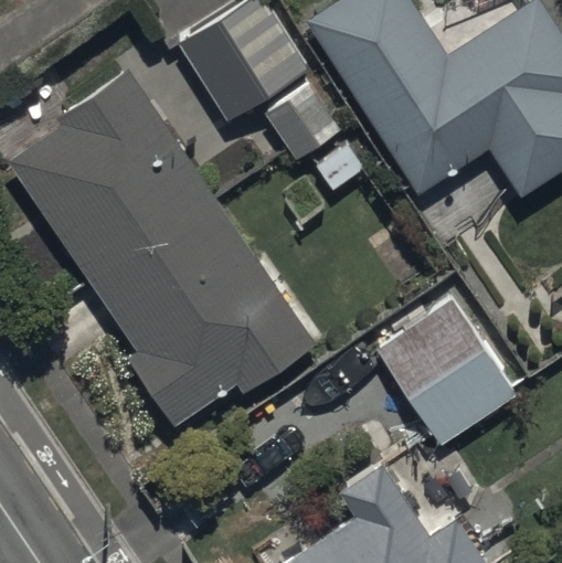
[(262,0),(222,0),(171,34),(228,119),(307,67),(262,0)]
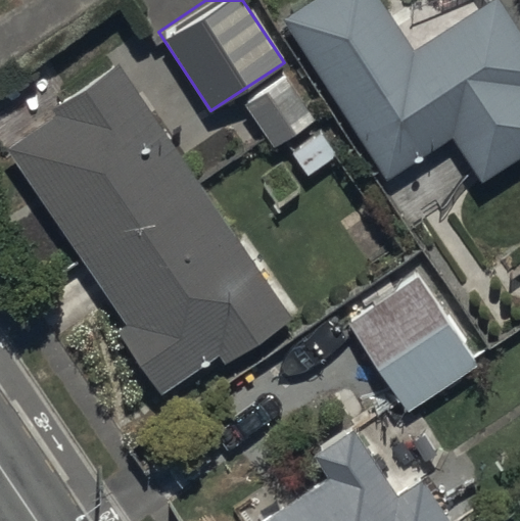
[(519,32),(499,0),(489,0),(413,51),(378,0),(306,0),(277,19),(333,103),(384,180),(451,137),(479,181),(519,154),(519,32)]
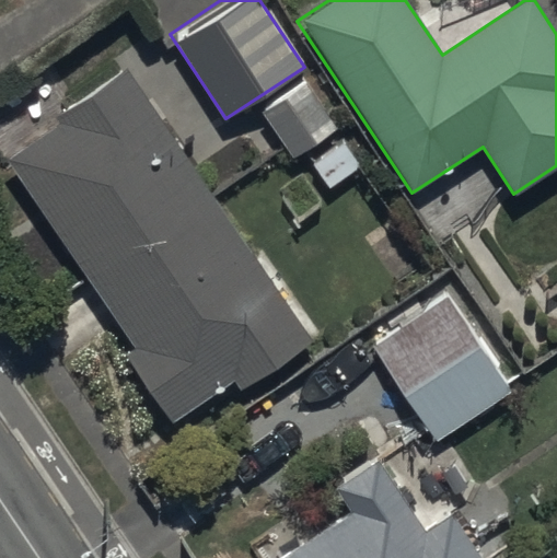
[(167,423),(180,416),(234,380),(242,392),(315,344),(306,332),(135,73),(8,158),(134,347),(122,356),(167,423)]
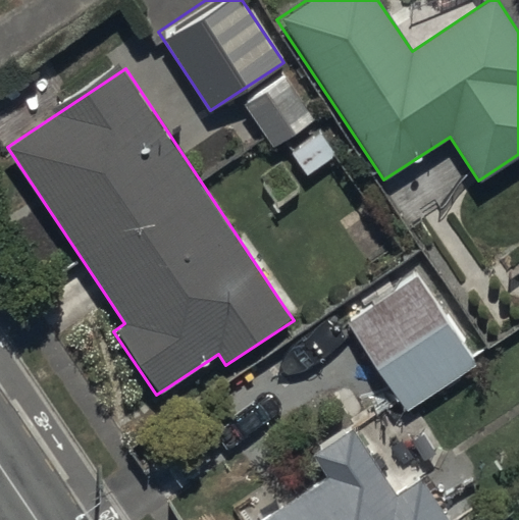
[(282,74),(242,102),(272,148),(313,120),(282,74)]
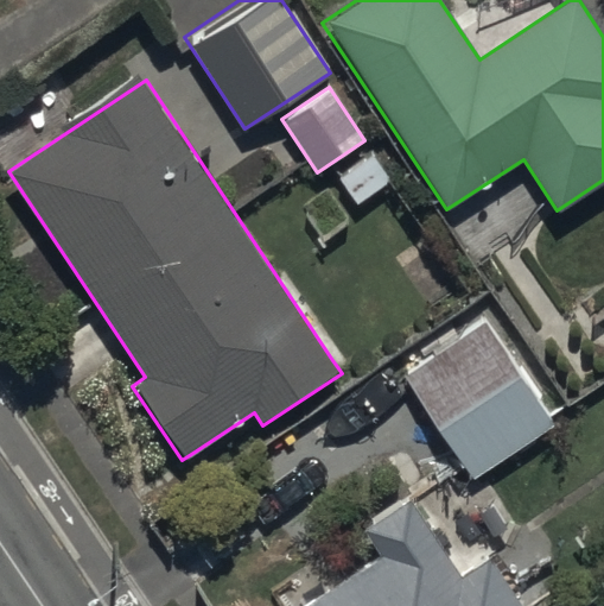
[(404,373),(475,479),(553,428),(482,321),(404,373)]
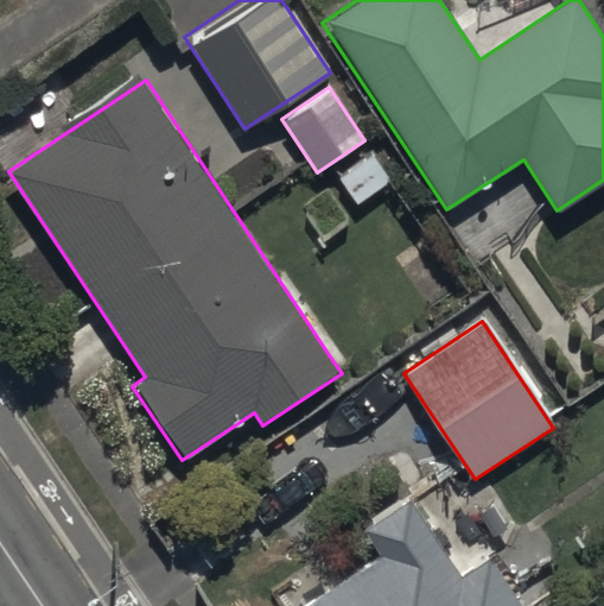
[(462,576),(427,525),(411,500),(364,530),(381,556),(305,605),(522,605),(490,559),(462,576)]
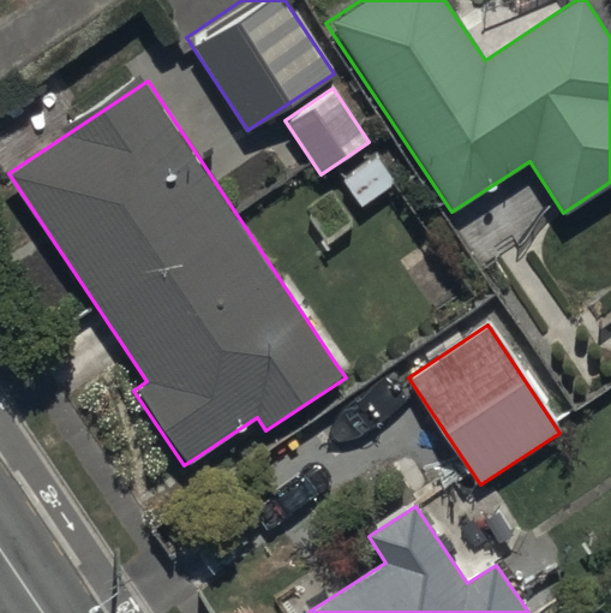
All buildings are outlined.
